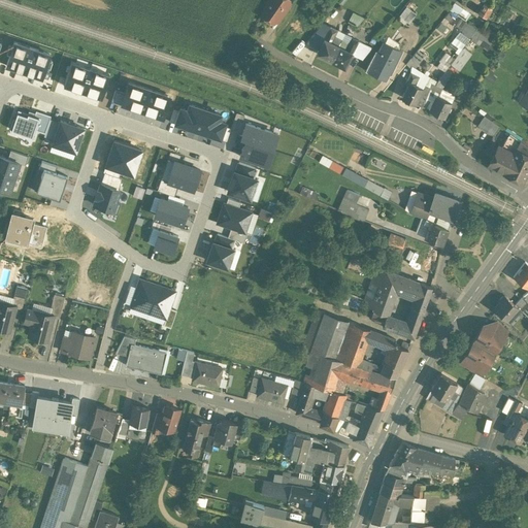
[(269,0),(269,1),(270,2),(266,8),(267,9),(262,15),(271,22),(274,18),(284,4),(286,0),(269,0)]
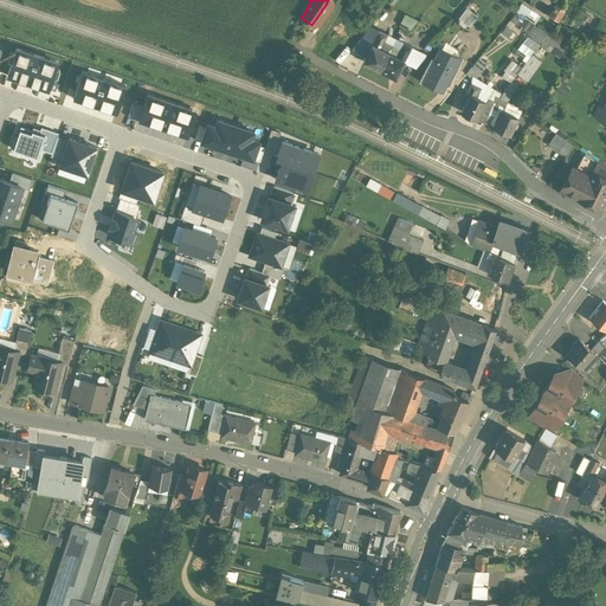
[(529,8),(522,4),(517,11),(524,15),(529,8)]
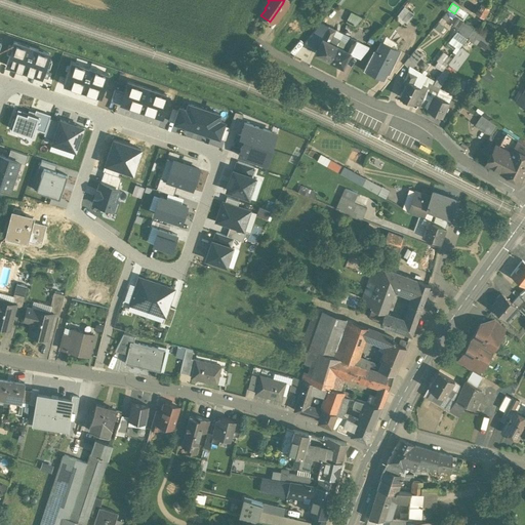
[(282,4),(273,17),(278,22),(288,7),(282,4)]
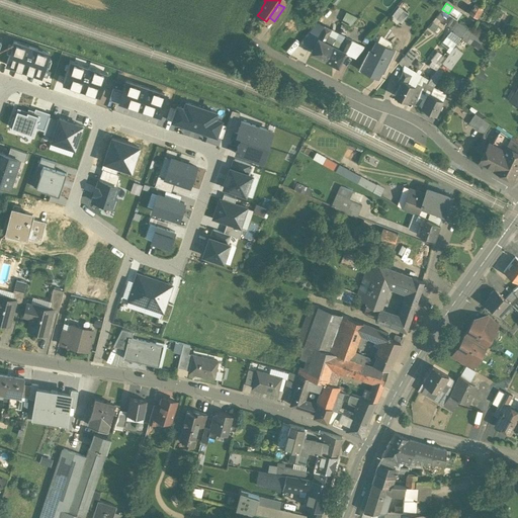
[(479,8),(475,6),(471,12),(478,15),(482,8),(480,6),(479,8)]
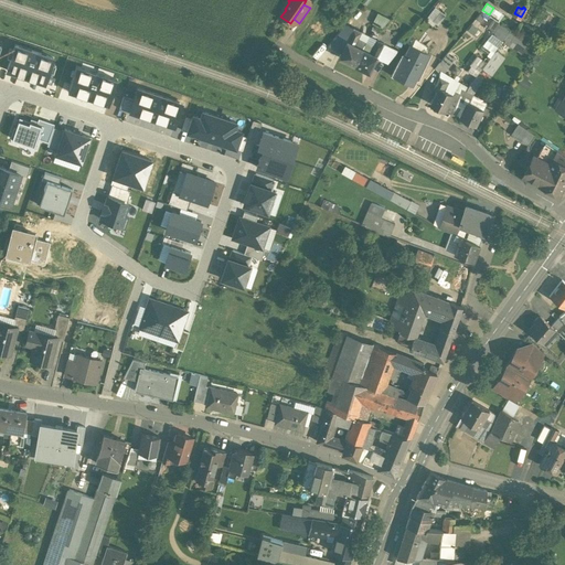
[(435,8),(427,17),(436,23),(445,16),(435,8)]
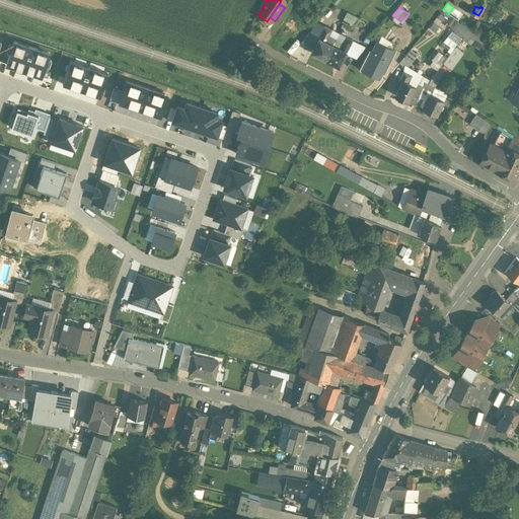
[(461,13),(453,7),(449,13),(457,18),(461,13)]
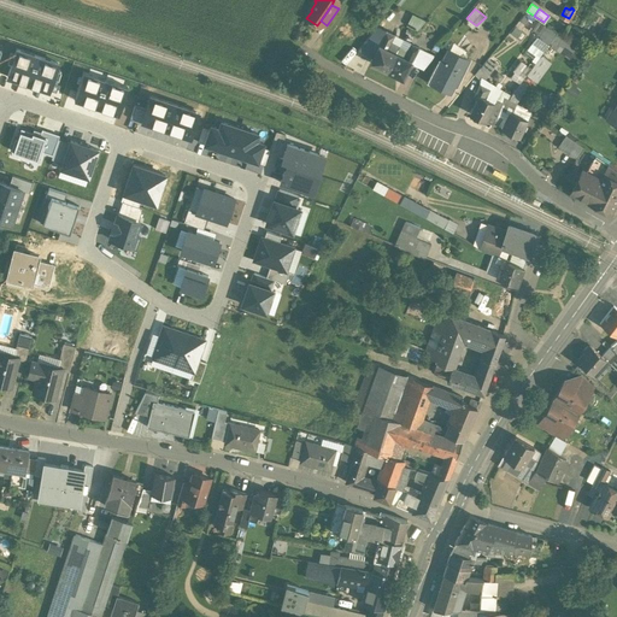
[(419,25),(410,19),(407,25),(417,30),(419,25)]
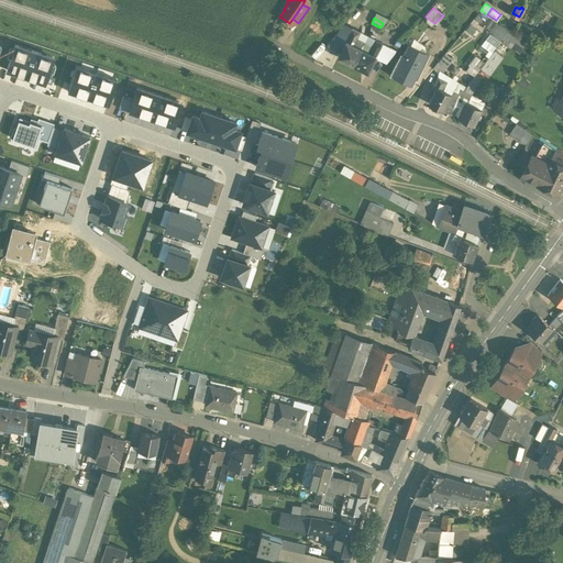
[(344,24),(331,40),(343,45),(345,41),(352,29),(344,24)]
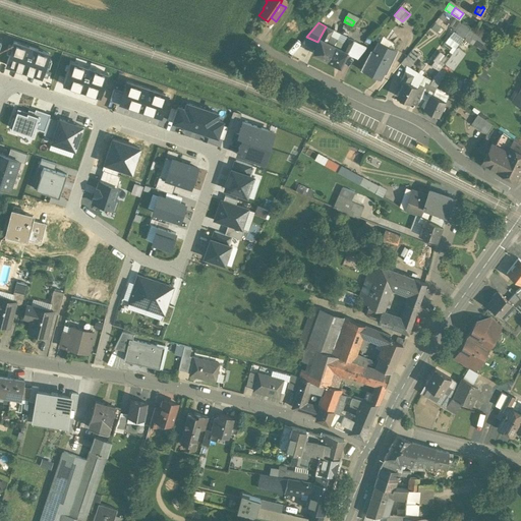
[(488,58),(496,48),(461,22),(453,33),(462,39),(488,58)]
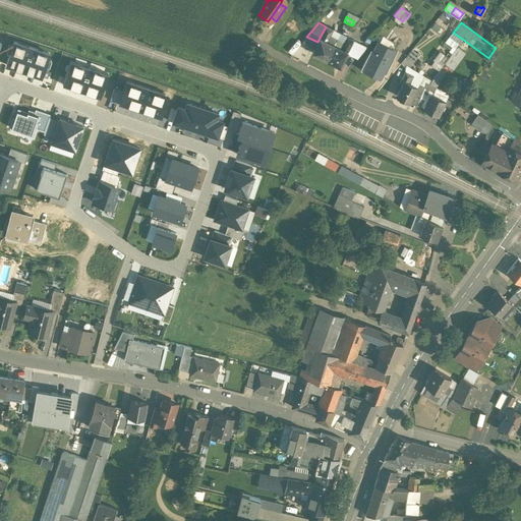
[(332,30),(326,26),(320,38),(326,41),(330,35),(332,30)]
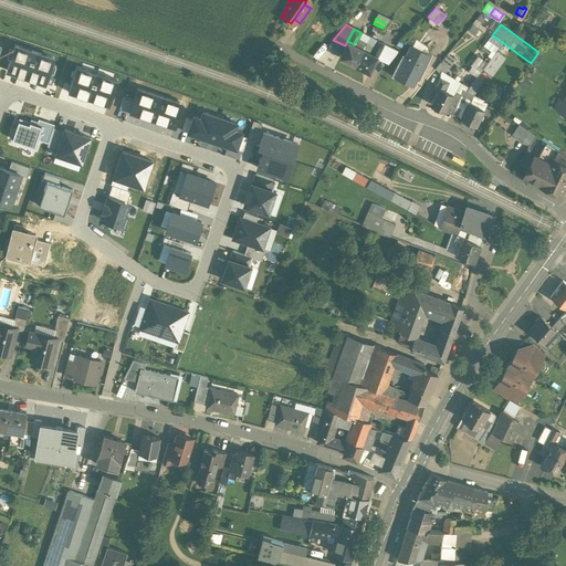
[(494,52),(502,42),(492,35),(484,45),(494,52)]
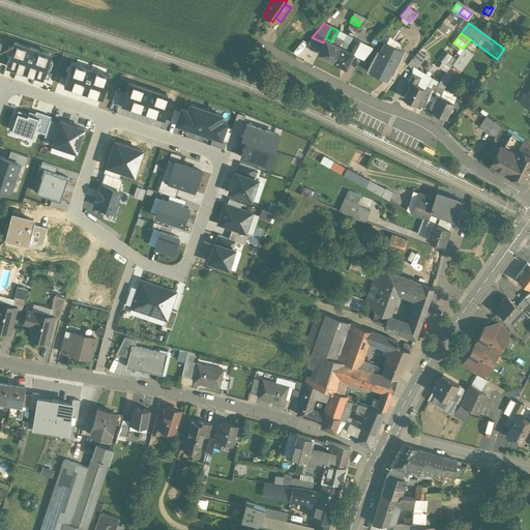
[(343,38),(335,35),(331,41),(340,46),(343,38)]
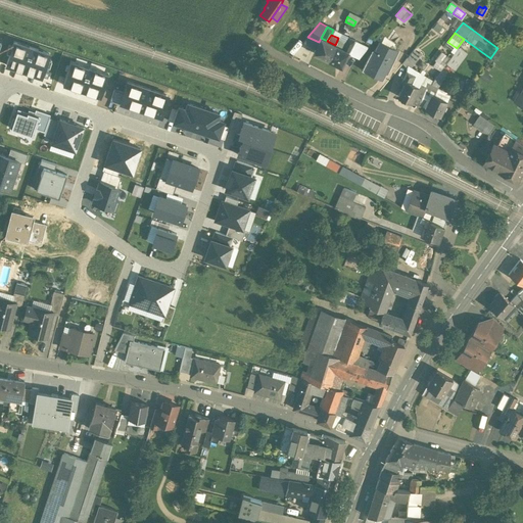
[(345,42),(342,48),(348,51),(354,40),(348,37),(345,42)]
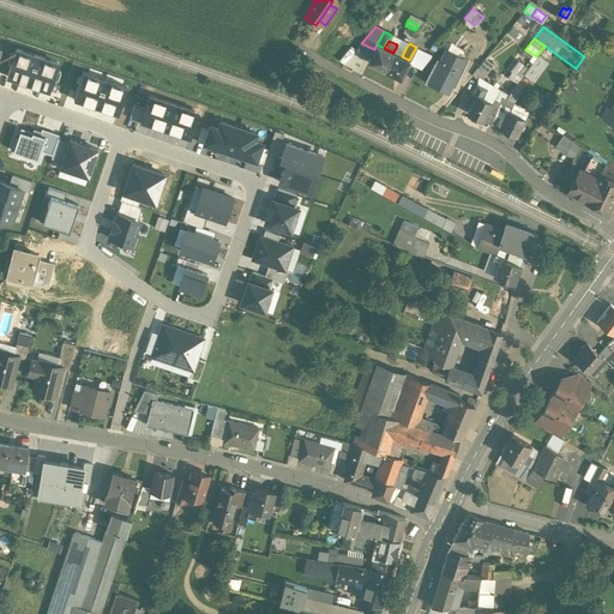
[(384,48),(377,44),(374,49),(368,61),(384,70),(393,53),(384,48)]
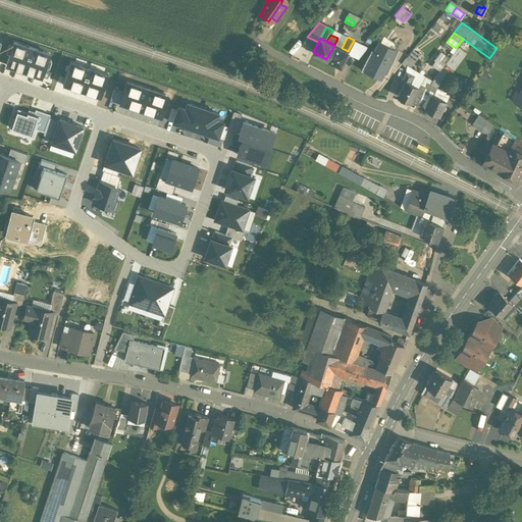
[(345,42),(337,38),(334,45),(342,48),(345,42)]
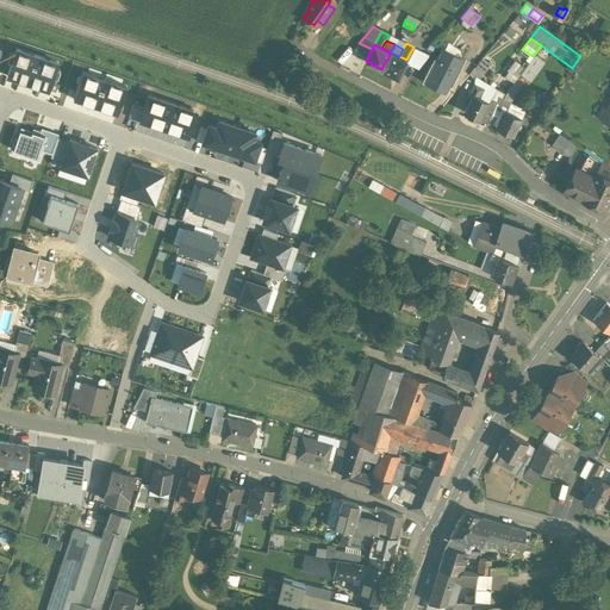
[(58,62),(16,48),(6,76),(48,91),(58,62)]
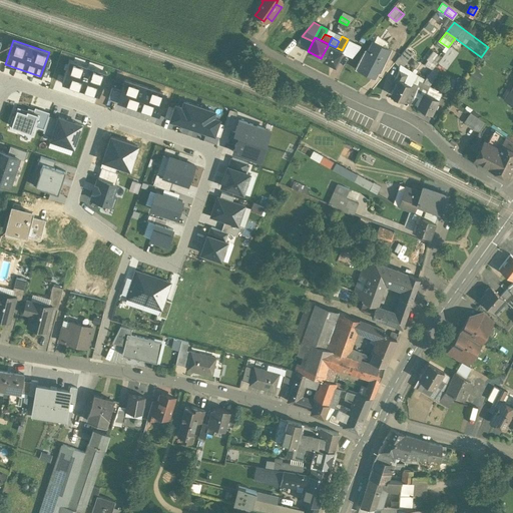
[(366,49),(363,56),(362,55),(355,68),(374,77),(379,66),(382,67),(391,49),(374,40),(369,50),(366,49)]
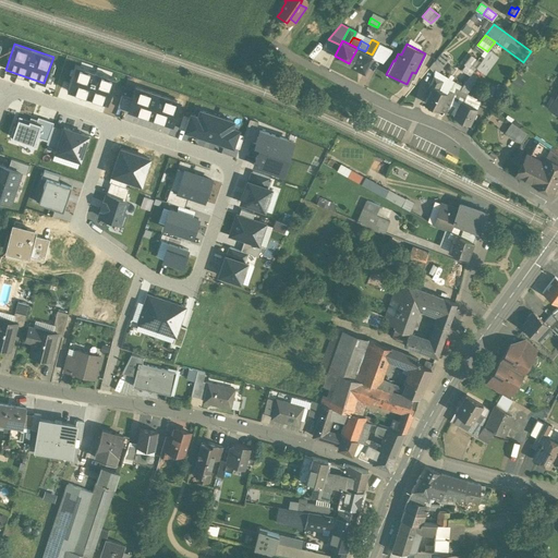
[(365,51),(358,48),(349,63),(364,71),(372,55),(365,51)]
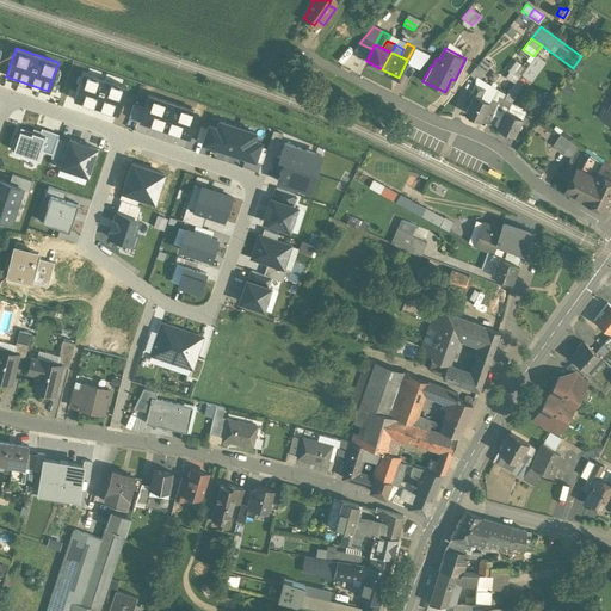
[(483,59),(470,74),(476,79),(479,80),(479,79),(491,65),(483,59)]
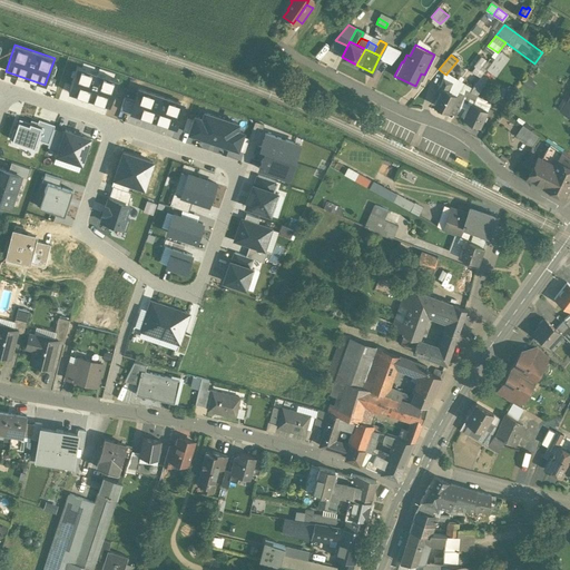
[(69,92),(109,106),(118,79),(77,66),(69,92)]
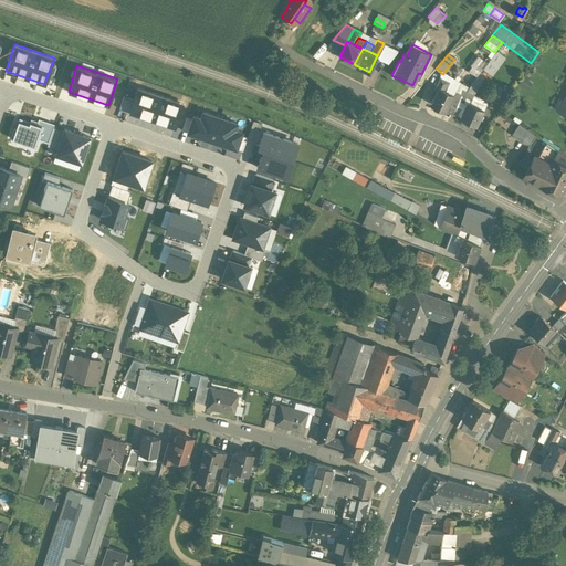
[(464,85),(443,73),(443,74),(441,73),(440,77),(449,82),(444,90),(452,94),(454,91),(460,93),(462,90),(464,85)]
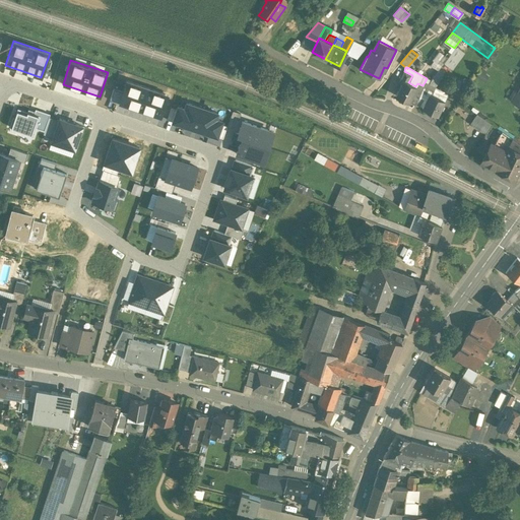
[(481,69),(476,77),(484,83),(489,77),(485,75),(486,73),(481,69)]
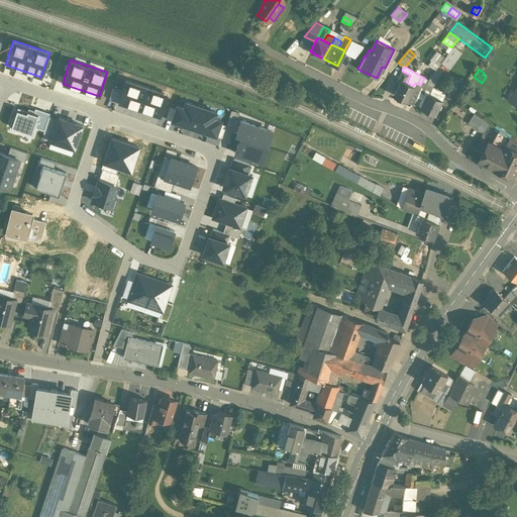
[(402,71),(397,82),(399,83),(401,80),(406,82),(410,75),(402,71)]
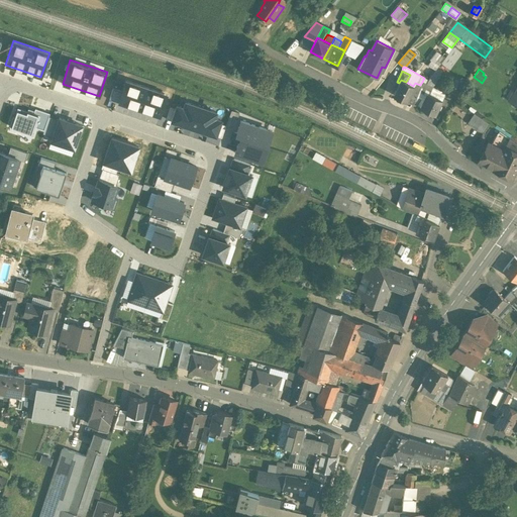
[(428,80),(426,83),(432,86),(434,83),(433,79),(430,77),(428,80)]
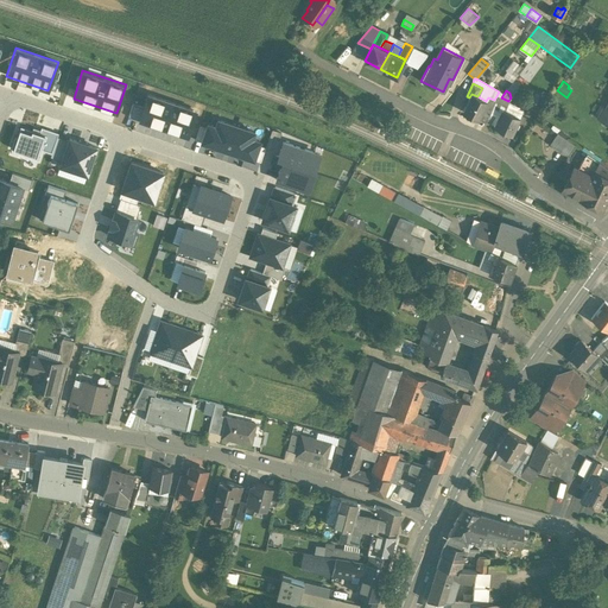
[(477,96),(472,94),(469,97),(463,111),(477,118),(479,118),(487,101),(486,101),(477,96)]
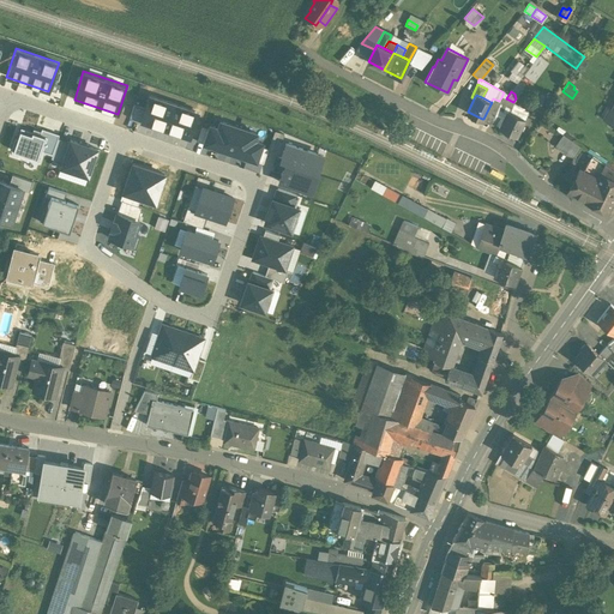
[(169,130),(190,137),(196,119),(192,118),(194,110),(152,96),(150,102),(148,102),(145,108),(142,120),(161,127),(161,128),(169,131),(169,130)]
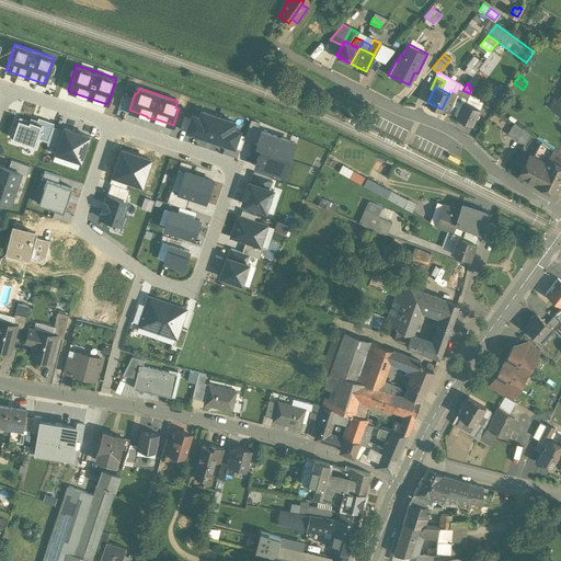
[(462,90),(458,89),(456,92),(456,93),(447,112),(456,115),(464,100),(466,101),(469,93),(462,90)]
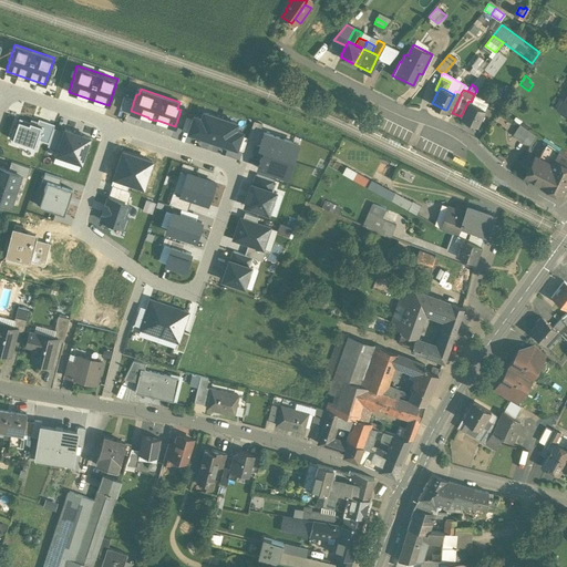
[(461,93),(455,91),(453,94),(454,94),(446,110),(452,113),(461,94),(461,93)]
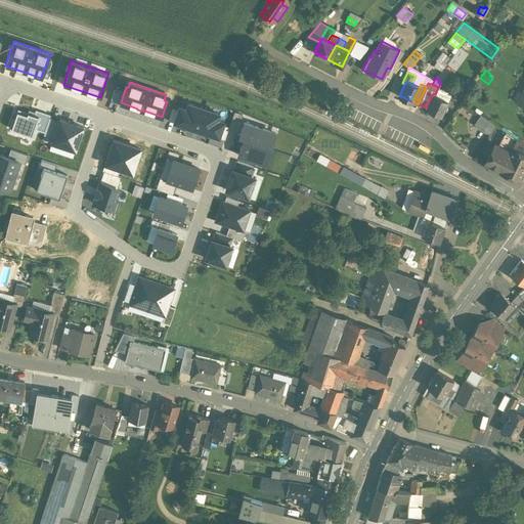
[(450,93),(438,87),(435,94),(447,100),(450,93)]
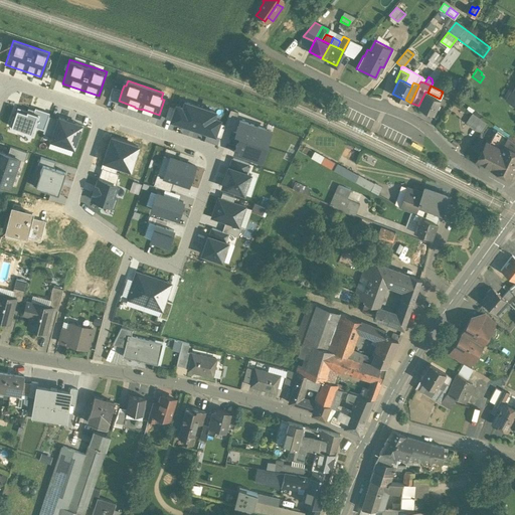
[(119,101),(122,91),(113,87),(109,98),(119,102),(119,101)]
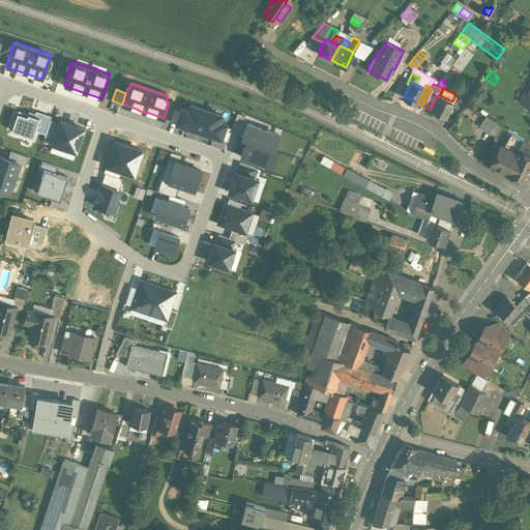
[(440,95),(438,94),(431,109),(431,110),(445,117),(452,101),(440,95)]
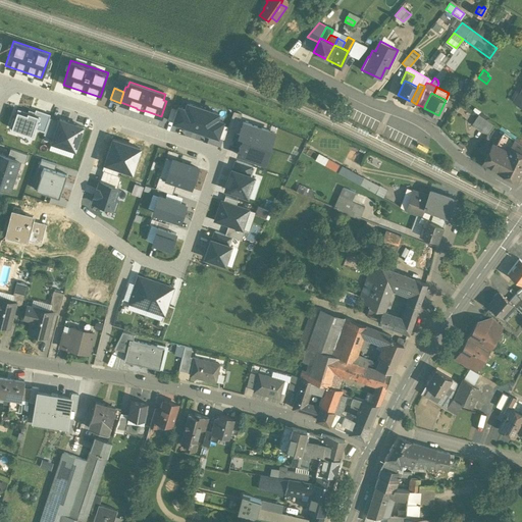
[(173,121),(218,137),(222,124),(223,120),(216,118),(218,113),(187,102),(185,108),(178,106),(177,109),(173,121)]
